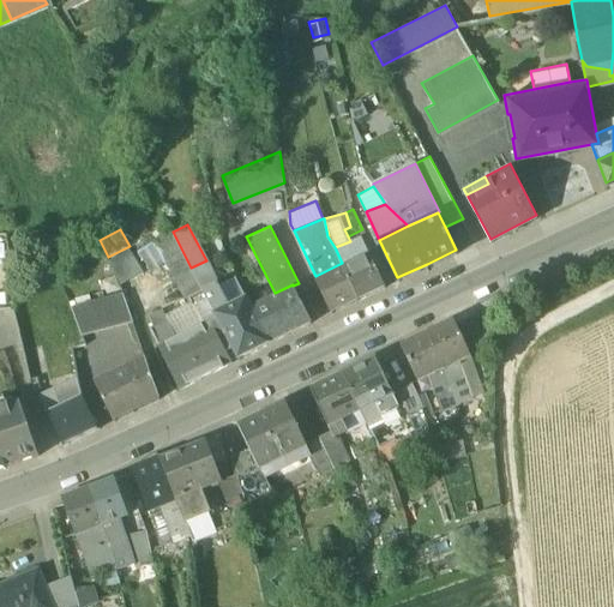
[(208,299),(203,288),(191,268),(173,232),(138,248),(146,262),(146,263),(149,268),(167,258),(190,299),(193,306),(196,305),(208,299)]
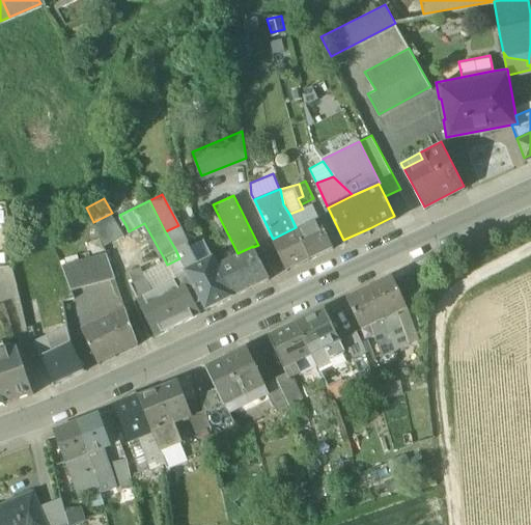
[(289,214),(296,227),(318,217),(312,203),(303,209),(289,214)]
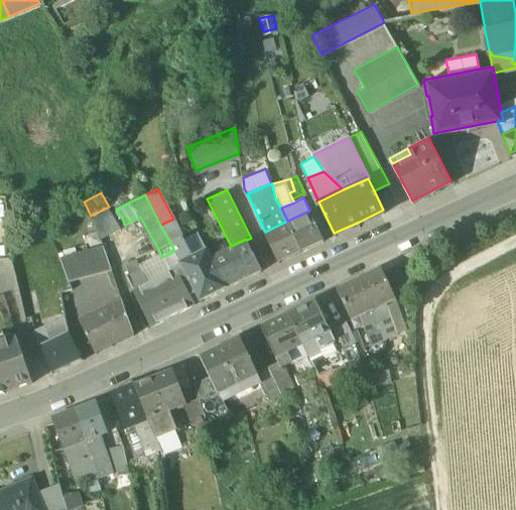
[(91,216),(101,236),(120,226),(109,207),(91,216)]
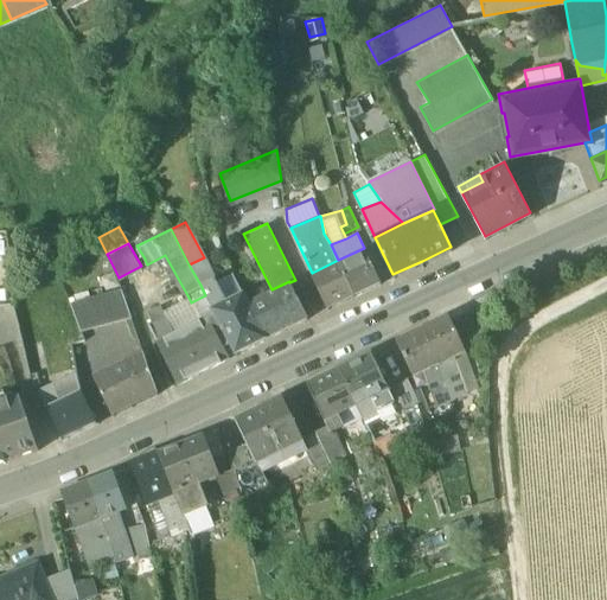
[(379,281),(364,248),(338,260),(353,293),(379,281)]
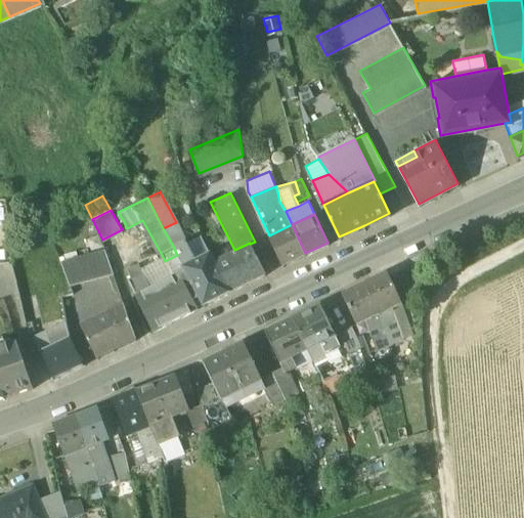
[(176,222),(163,228),(173,246),(184,241),(176,222)]
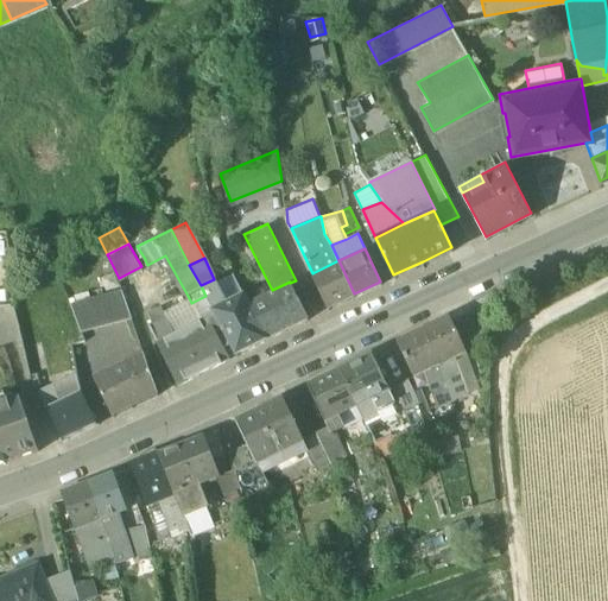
[(354,293),(339,260),(312,273),(328,307),(354,293)]
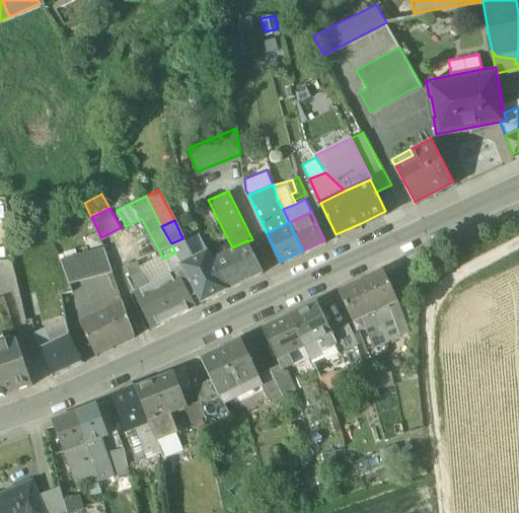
[(199,232),(183,239),(193,257),(208,249),(199,232)]
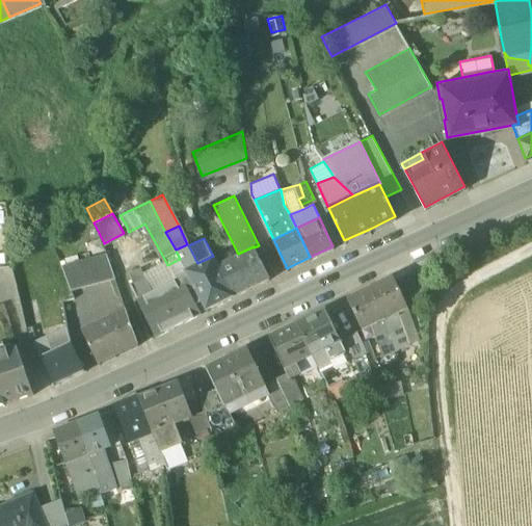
[(206,308),(232,295),(217,264),(213,256),(197,263),(188,245),(187,244),(176,250),(180,259),(187,273),(206,308)]
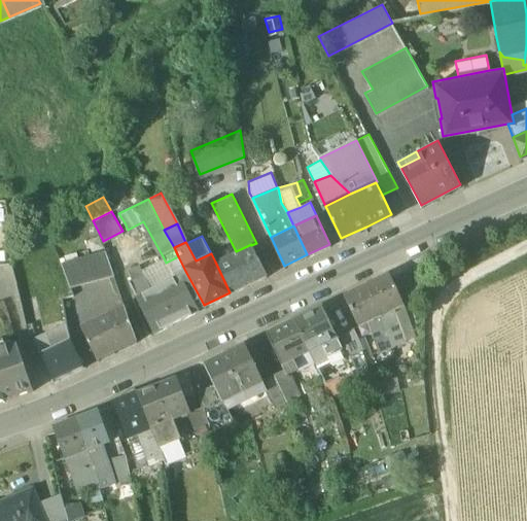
[(236,251),(215,262),(230,292),(231,292),(267,274),(251,245),(251,244),(236,251)]
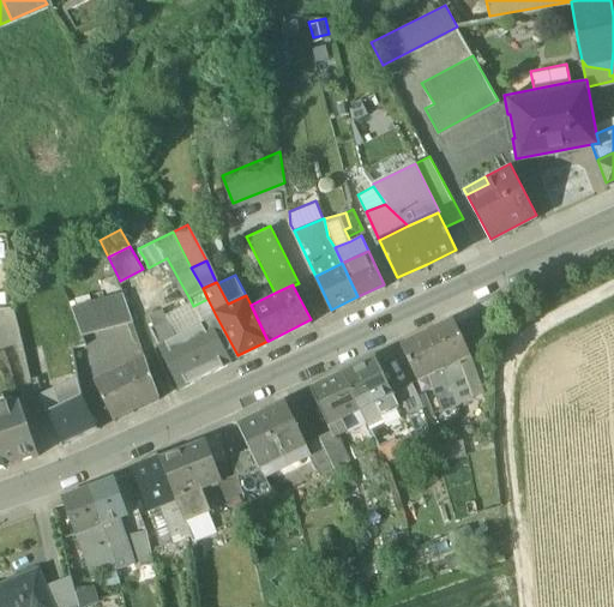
[(71,305),(82,332),(133,318),(124,292),(71,305)]
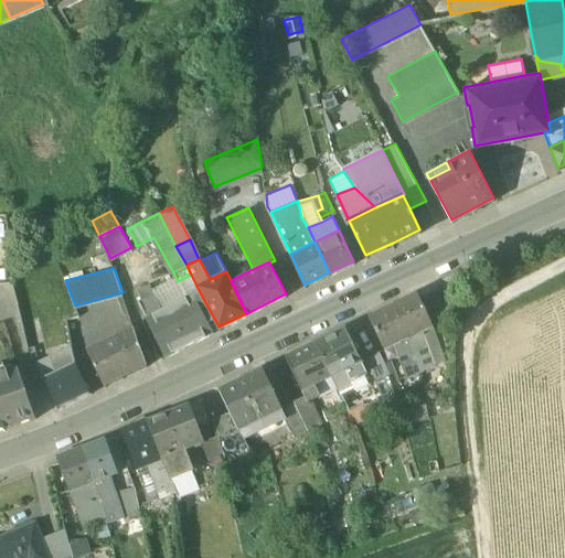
[(188,296),(180,280),(178,281),(174,275),(151,287),(155,292),(155,293),(155,294),(161,309),(188,296)]
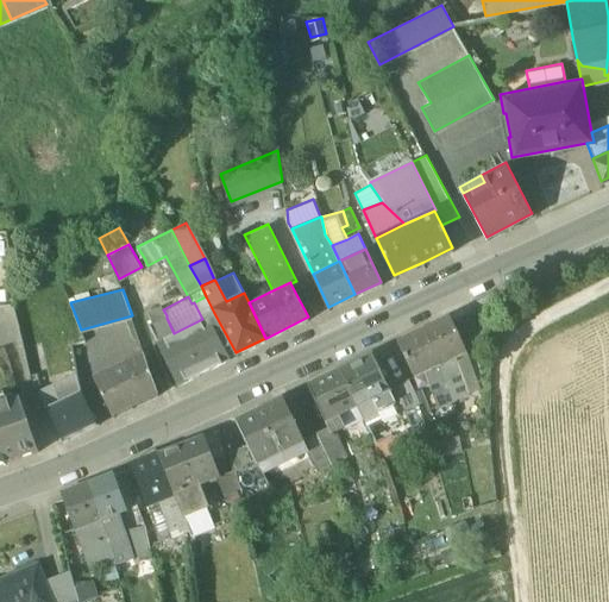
[(194,302),(202,319),(214,313),(206,296),(194,302)]
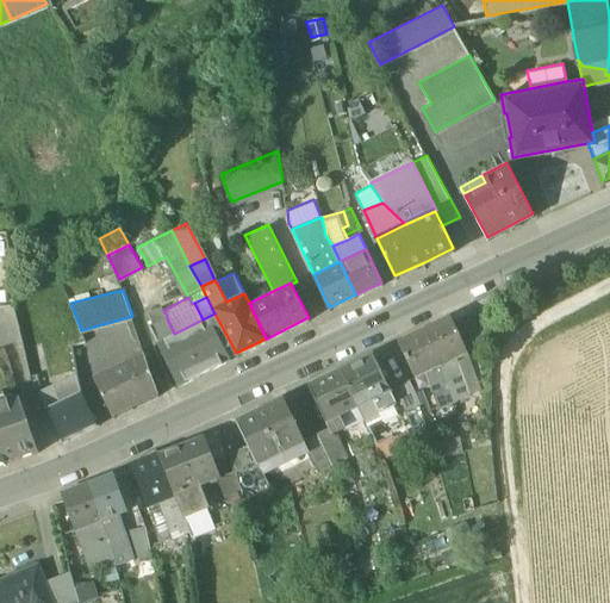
[(150,317),(153,322),(167,316),(163,310),(150,317)]
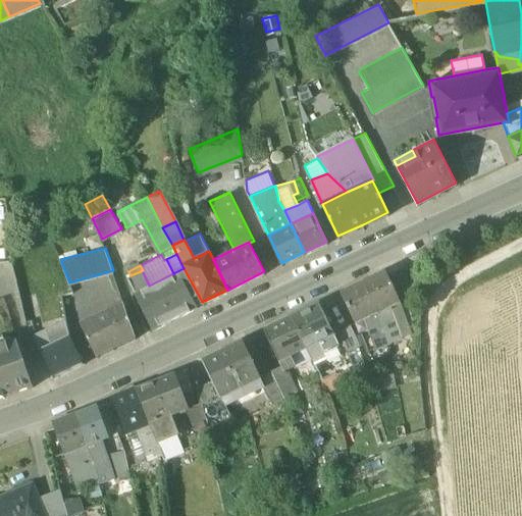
[(387,274),(400,299),(414,293),(413,289),(404,267),(387,274)]
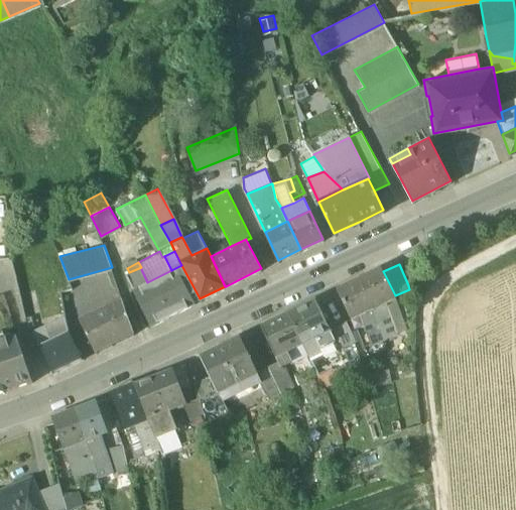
[(126,274),(150,324),(200,298),(181,265),(171,270),(147,282),(141,269),(141,268),(141,267),(129,272),(126,274)]
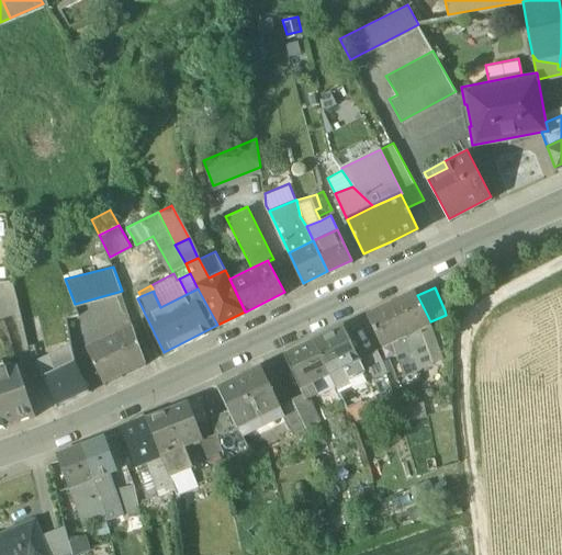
[(391,302),(406,333),(419,366),(433,361),(420,327),(429,323),(430,323),(430,321),(417,295),(415,290),(391,301),(391,302)]
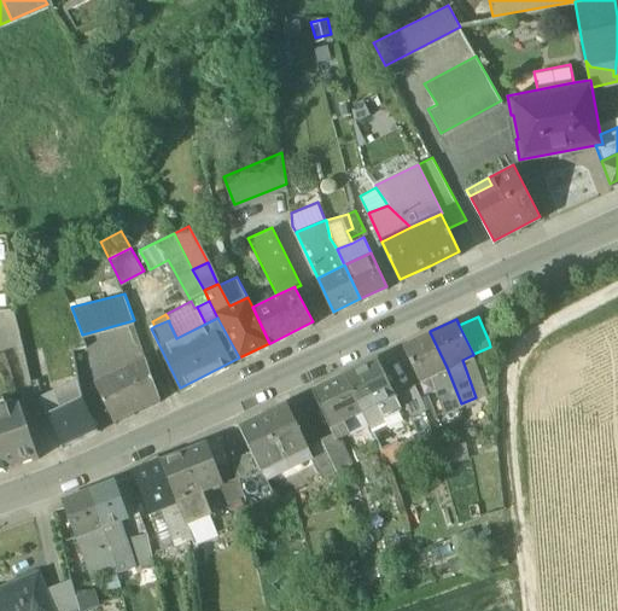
[(445,409),(461,403),(447,367),(430,332),(403,344),(420,379),(431,374),(445,409)]
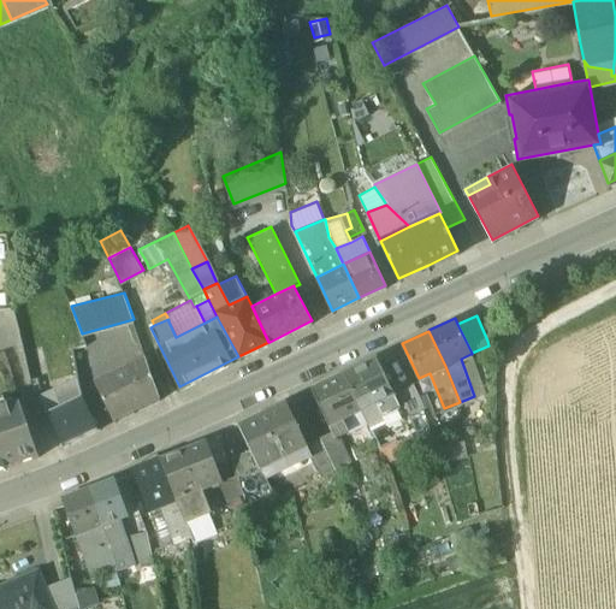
[(490,354),(489,346),(472,353),(472,354),(471,354),(474,360),(490,354)]
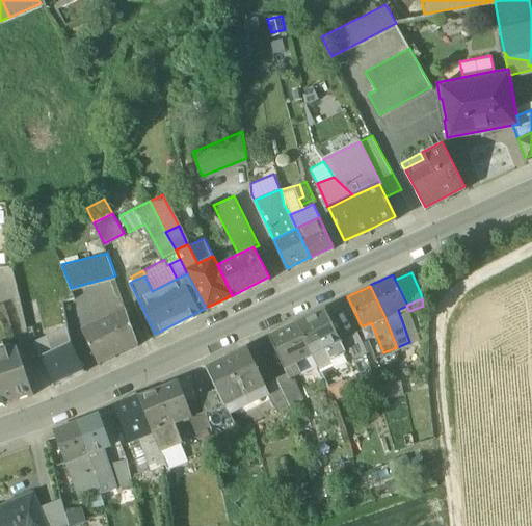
[(398,310),(409,342),(420,338),(409,311),(406,306),(398,310)]
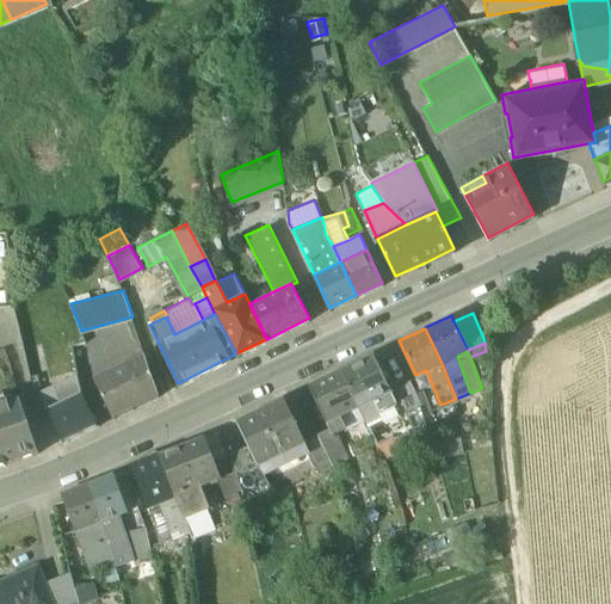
[(372,352),(340,368),(358,405),(372,398),(377,407),(395,399),(389,389),(389,388),(372,352)]
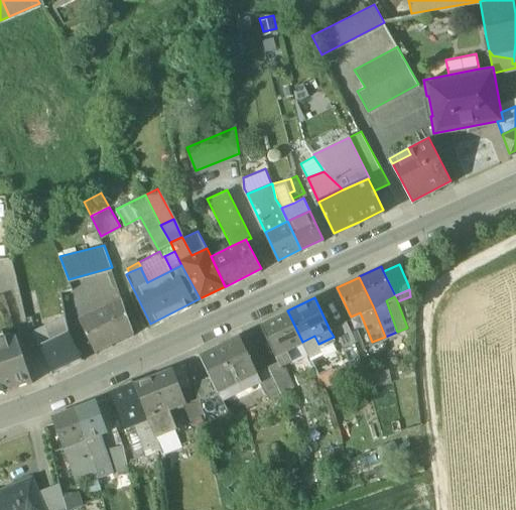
[(79,319),(95,351),(134,332),(122,298),(79,319)]
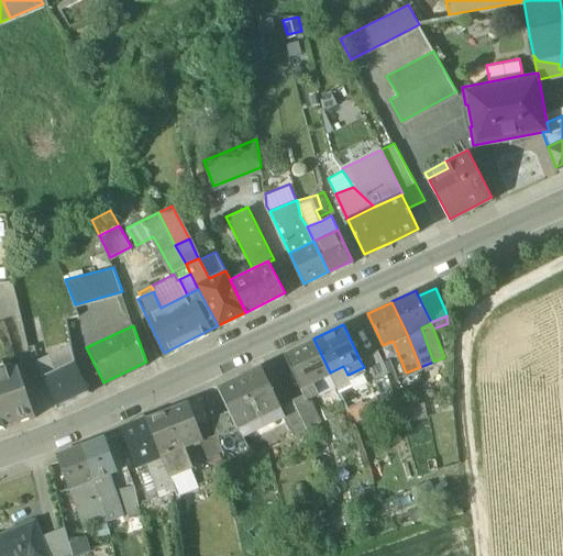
[(312,380),(330,373),(313,338),(285,353),(301,387),(304,391),(306,397),(309,396),(318,391),(312,380)]
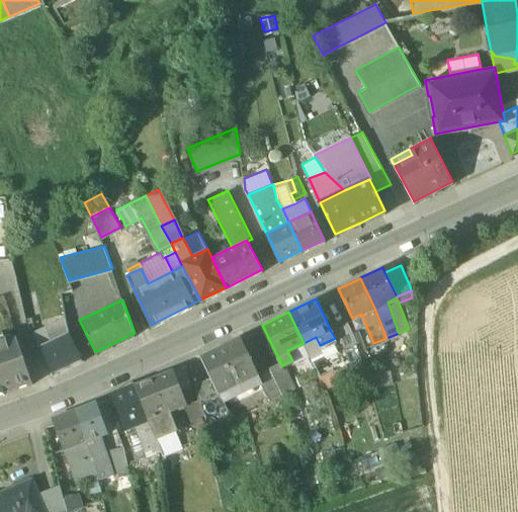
[(65,316),(44,326),(51,340),(68,333),(65,316)]
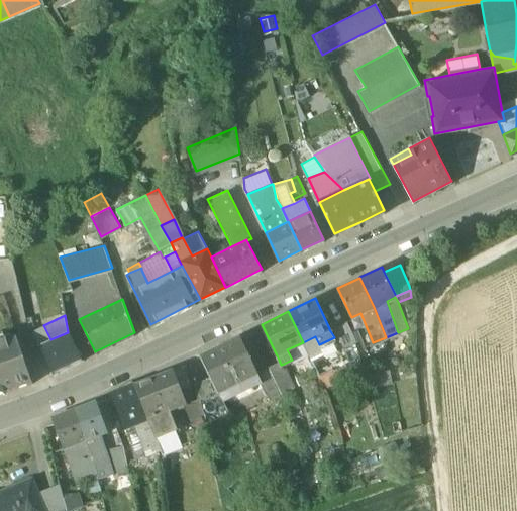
[(342,345),(346,353),(357,348),(354,337),(351,331),(346,320),(334,325),(343,345),(342,345)]
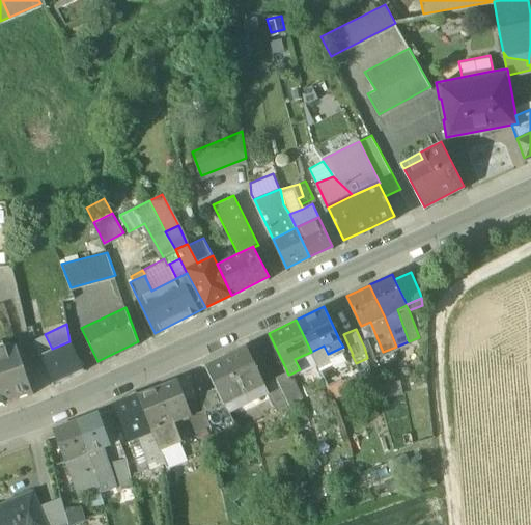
[(33,339),(54,382),(83,367),(70,341),(52,349),(45,334),(33,339)]
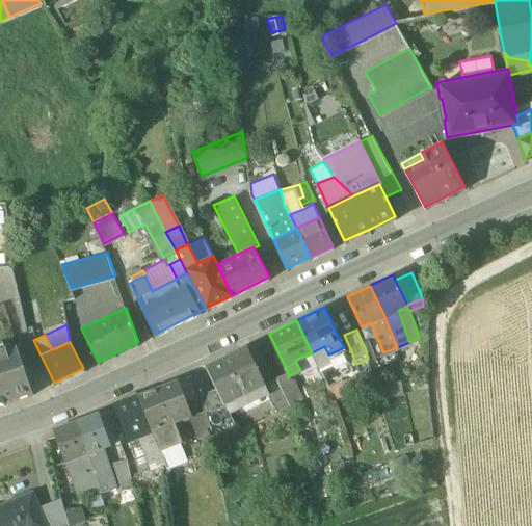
[(368,359),(369,360),(375,358),(367,339),(362,341),(365,347),(368,359)]
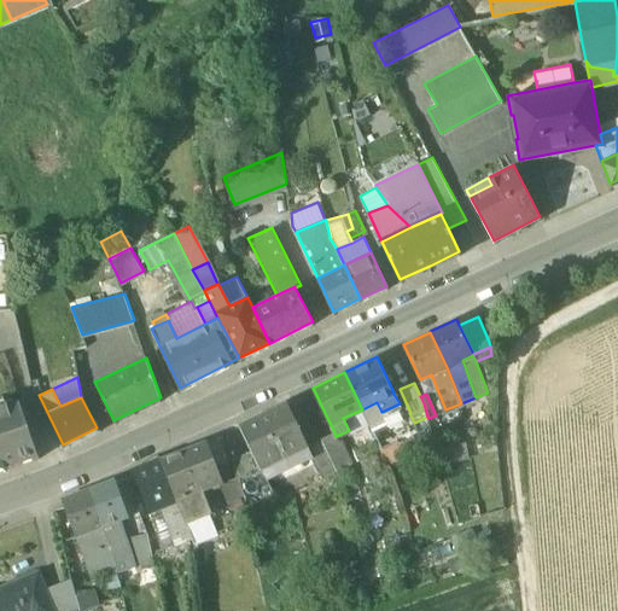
[(0,467),(5,466),(38,454),(19,400),(0,406),(0,467)]
